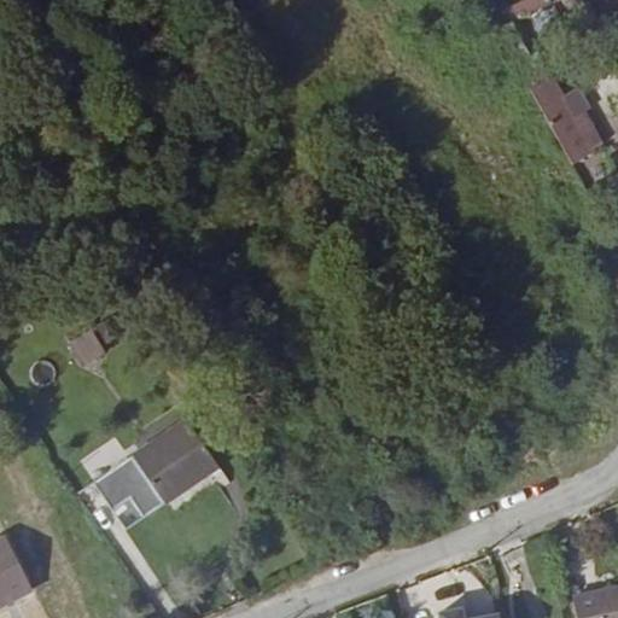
[(520,16),(552,3),(551,0),(518,0),(514,3),(520,16)]
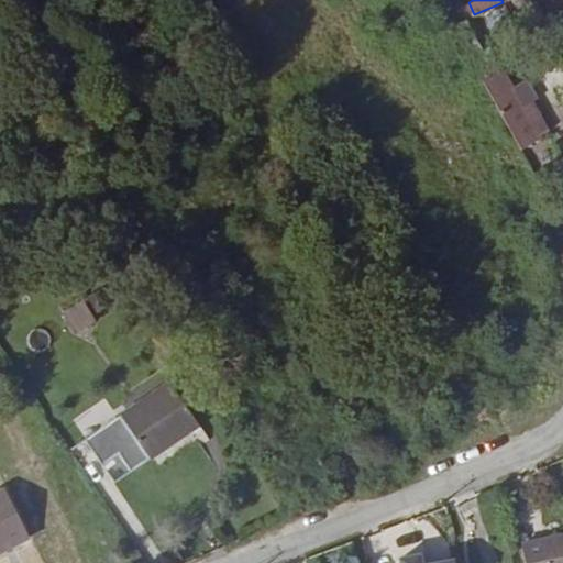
[(509,54),(525,44),(510,18),(495,28),(509,54)]
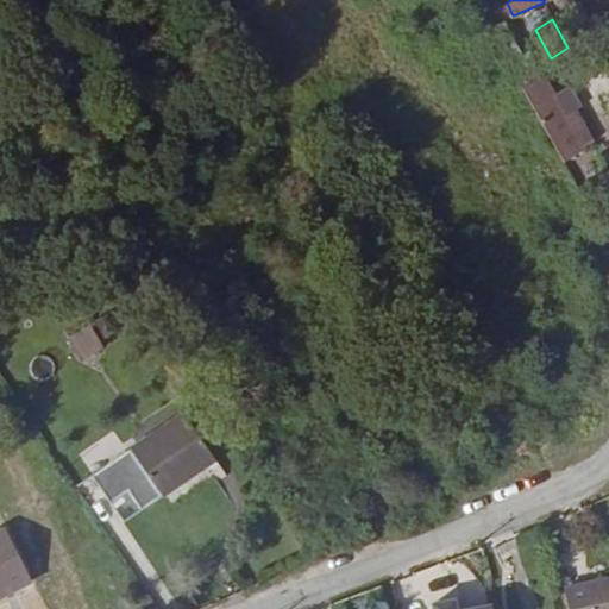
[(540,77),(533,67),(516,77),(521,87),(522,87),(540,77)]
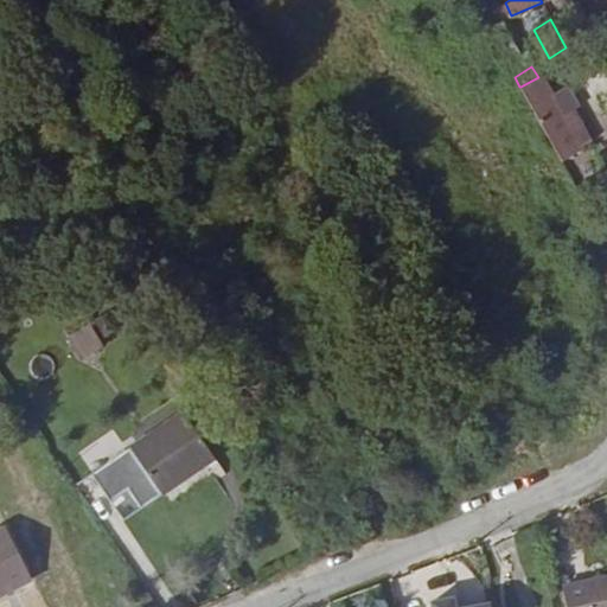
[(583,149),(542,75),(538,77),(518,88),(561,163),(580,151),(583,149)]
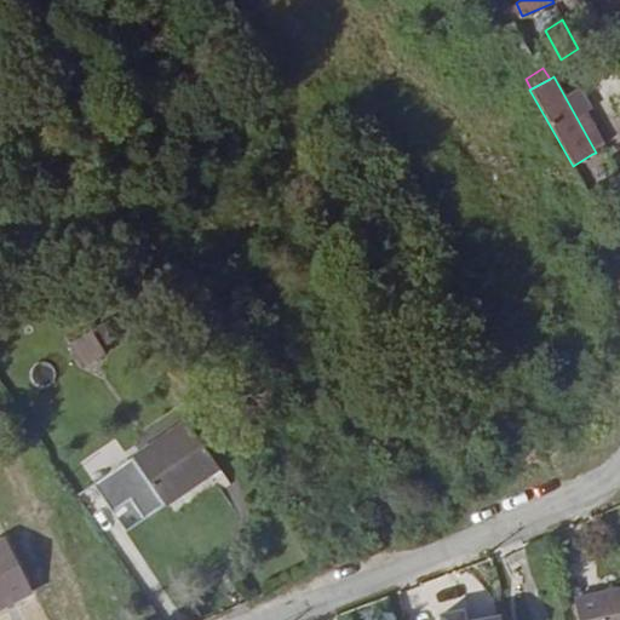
[(103,354),(89,328),(81,333),(85,337),(69,346),(82,367),(103,354)]
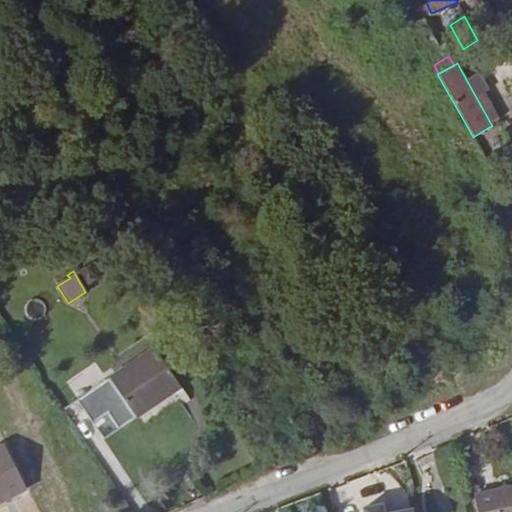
[(123,427),(181,387),(153,347),(96,386),(123,427)]
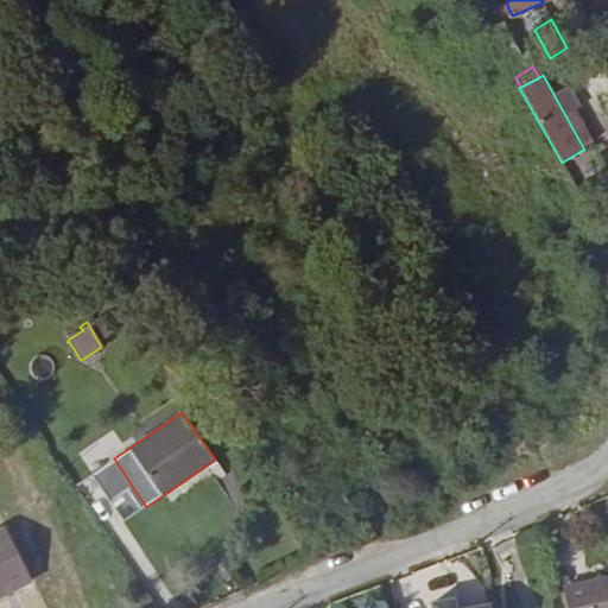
[(125,517),(141,506),(131,489),(114,500),(125,517)]
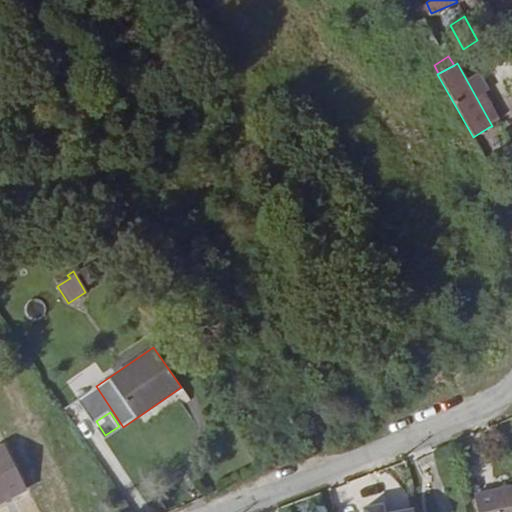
[(0,458),(9,454),(4,444),(0,445),(0,458)]
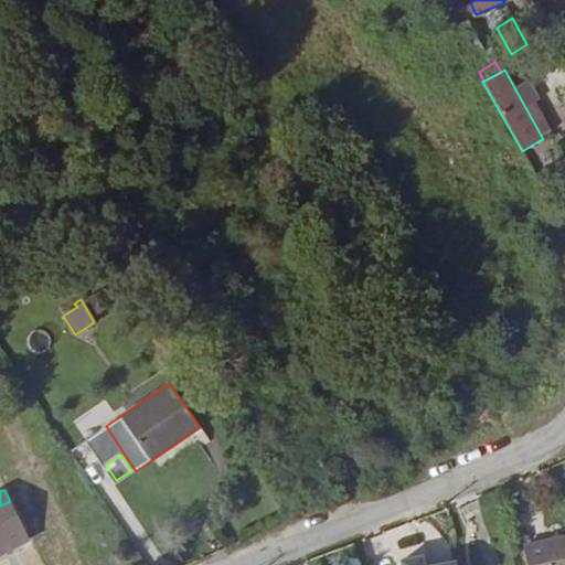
[(0,554),(29,540),(10,501),(0,505),(0,554)]
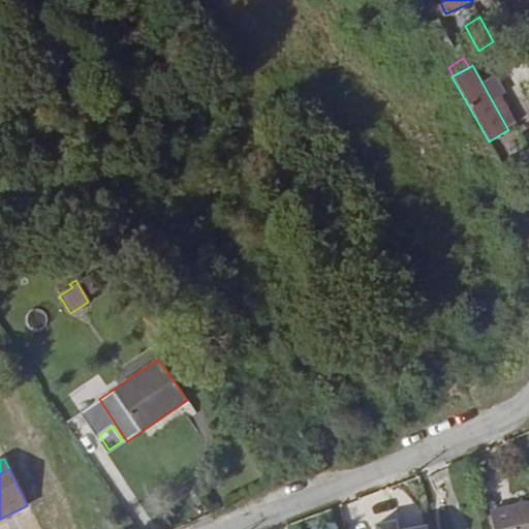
[(528,528),(528,502),(490,510),(493,528),(528,528)]
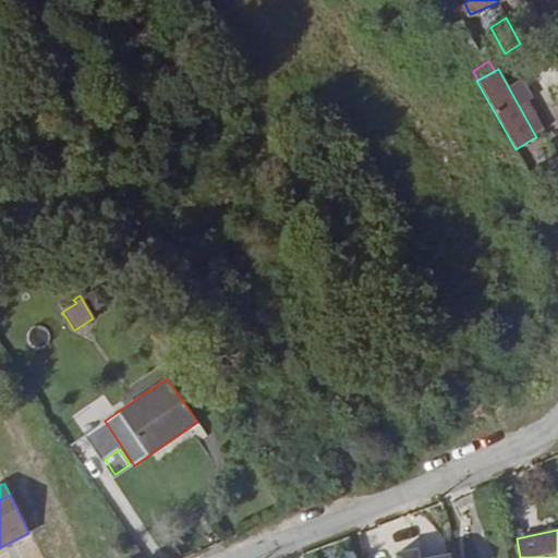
[(399,548),(400,557),(456,557),(455,552),(420,556),(419,546),(399,548)]
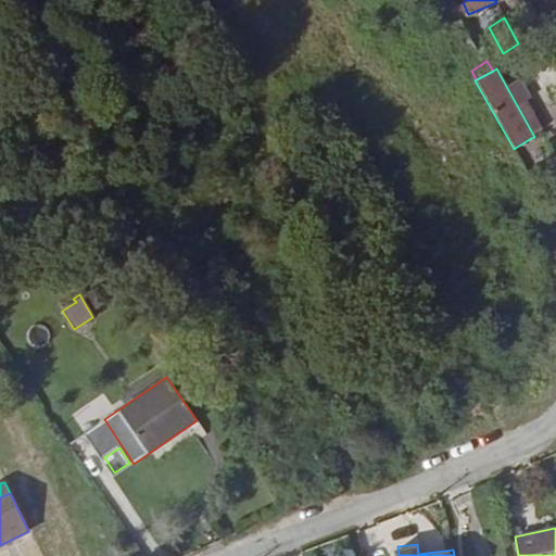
All buildings are outlined.
